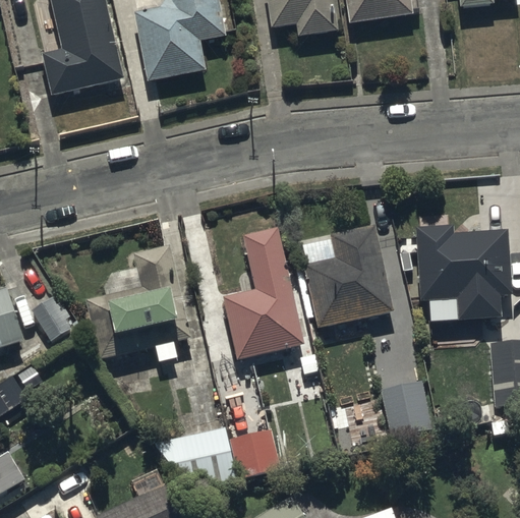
[(52,0),(63,48),(43,52),(53,95),(124,78),(106,0),(52,0)]
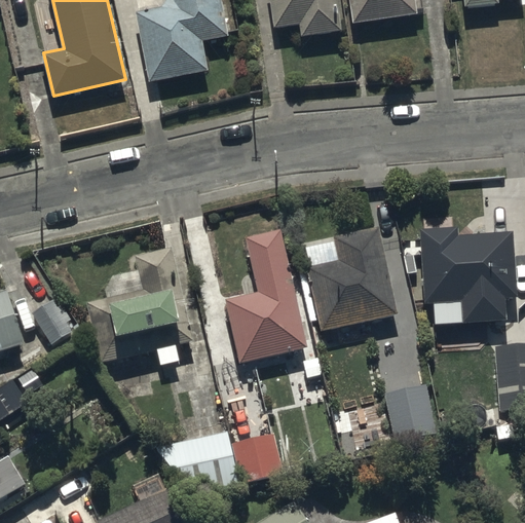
[(166,0),(163,6),(138,11),(150,79),(208,69),(202,40),(228,35),(222,0),(166,0)]
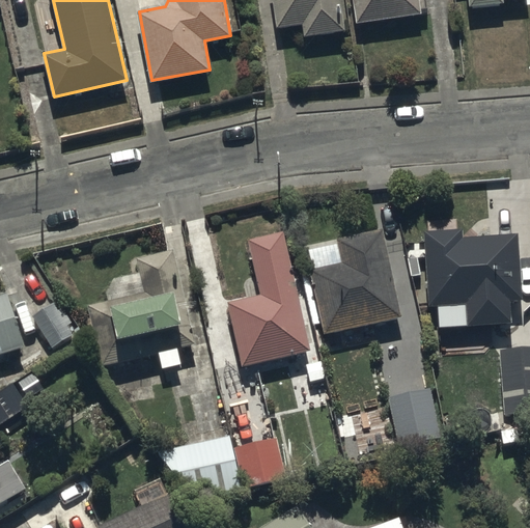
[(273,0),(277,27),(303,23),(305,35),(344,30),(339,0),(273,0)]
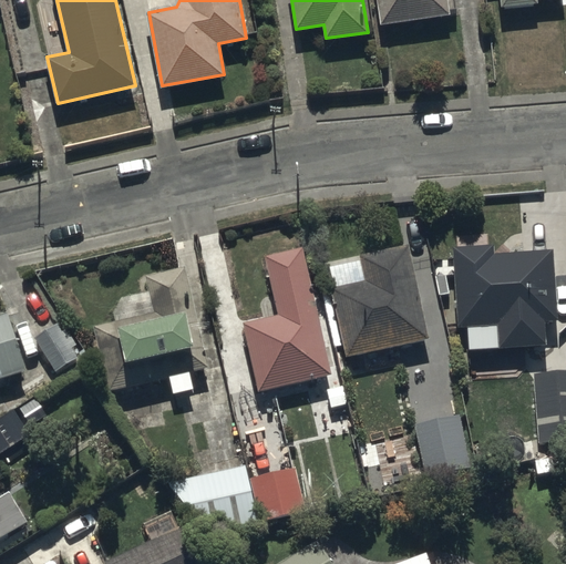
[(374,0),(379,24),(450,16),(448,0),(374,0)]
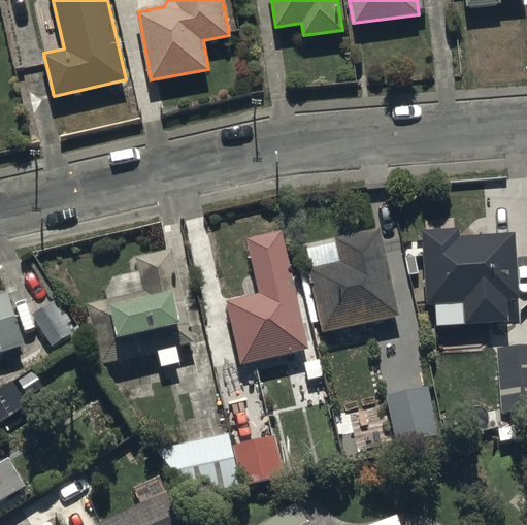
[(341,260),(310,266),(323,331),(399,316),(381,227),(337,235),(341,260)]
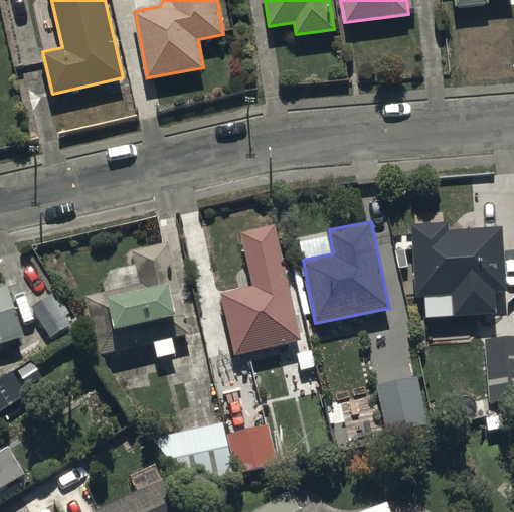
[(446,221),(409,223),(412,295),(450,294),(451,313),(495,312),(495,289),(503,289),(501,227),(447,228),(446,221)]
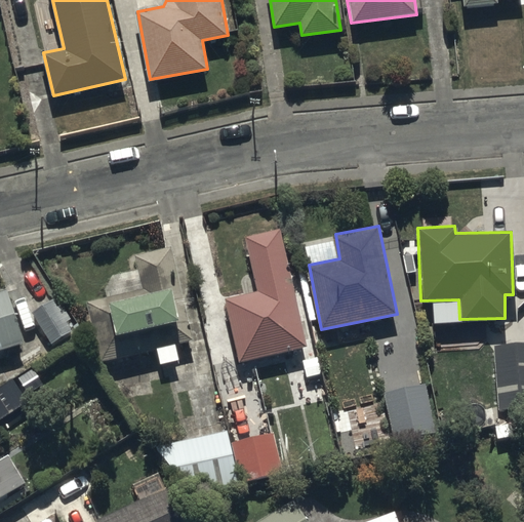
[(280,229),(245,237),(258,290),(225,298),(240,362),(310,345),(280,229)]
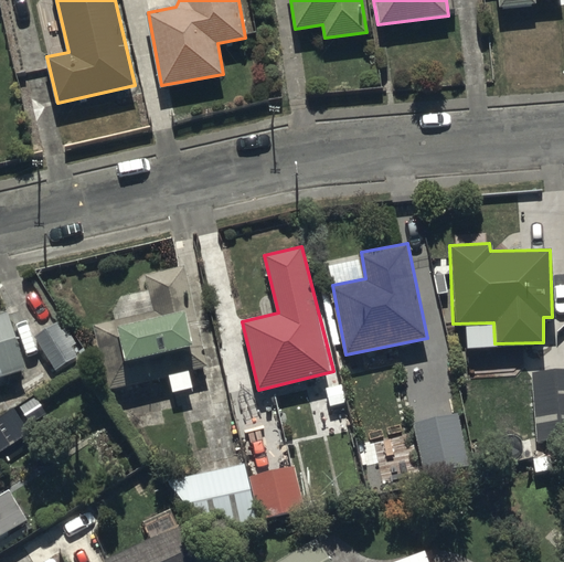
[(109,386),(169,373),(173,391),(194,386),(190,368),(208,364),(185,265),(149,273),(157,309),(95,324),(109,386)]
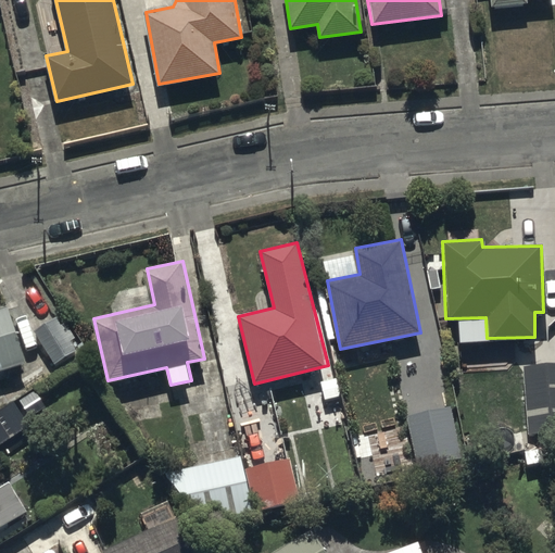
[(0,369),(26,362),(9,305),(0,308),(0,369)]
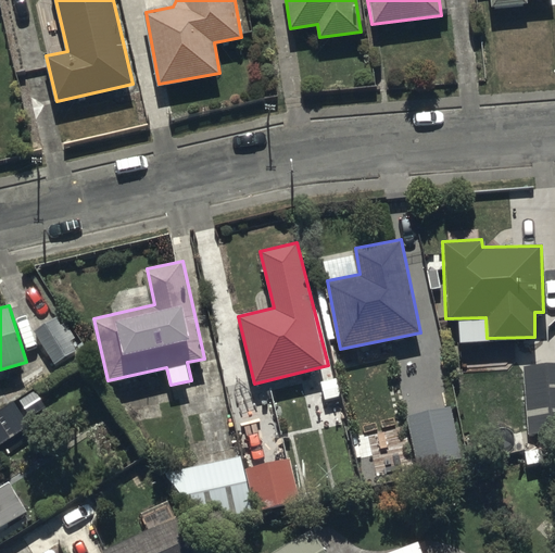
[(55,314),(34,328),(54,362),(76,348),(55,314)]
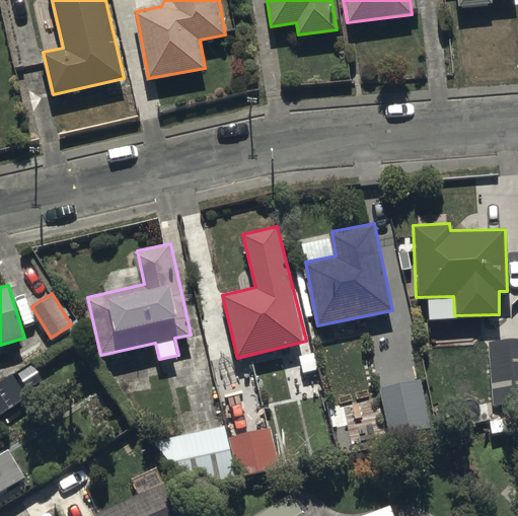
[(517,338),(487,341),(491,406),(517,403),(517,338)]
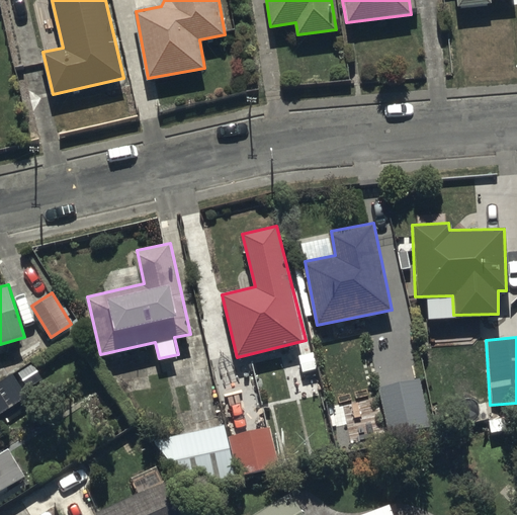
[(13,372),(0,378),(0,410),(26,395),(13,372)]
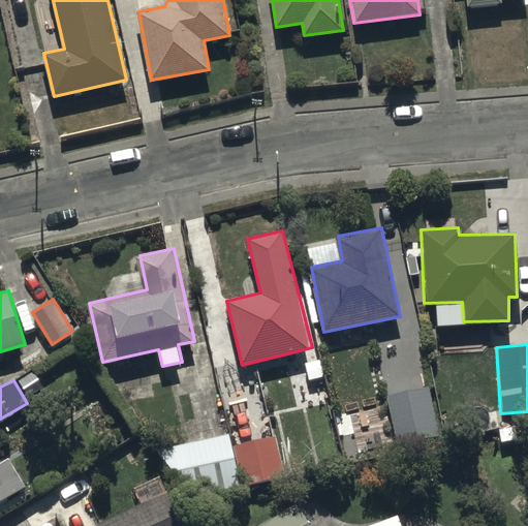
[(427,384),(385,394),(396,440),(438,431),(427,384)]
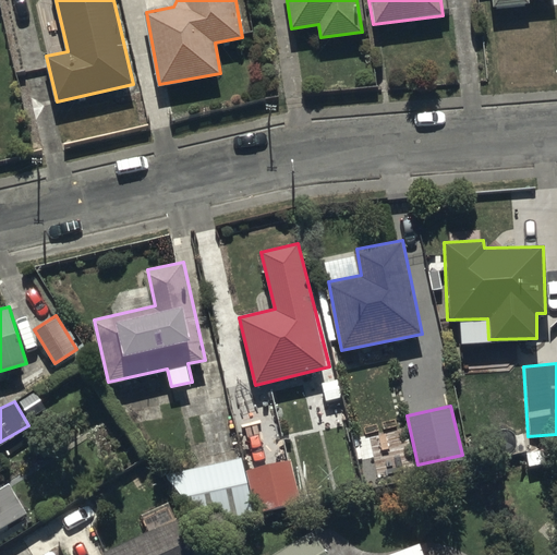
[(254,511),(244,470),(241,457),(169,474),(178,515),(182,515),(185,528),(254,511)]
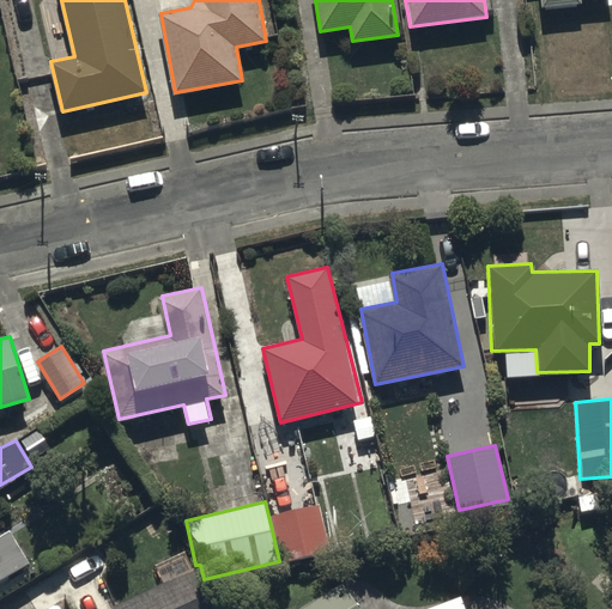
[(268,516),(279,561),(331,548),(320,503),(268,516)]
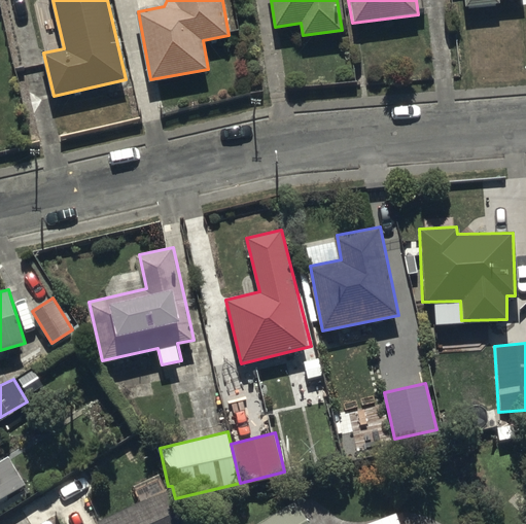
[(0,500),(28,486),(9,454),(0,459),(0,500)]
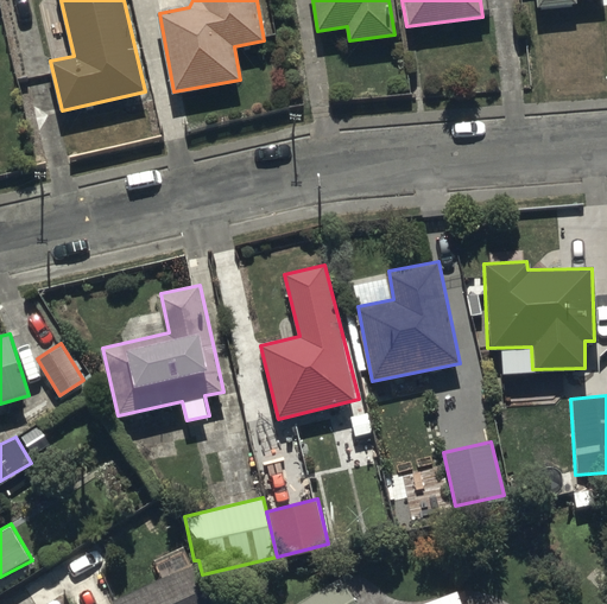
[(115,598),(117,603),(214,603),(195,561),(115,598)]
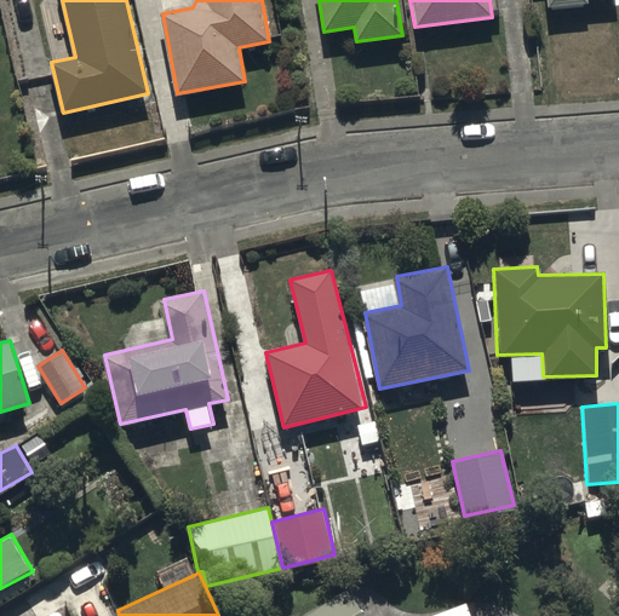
[(431,615),(470,615),(466,604),(431,615)]
